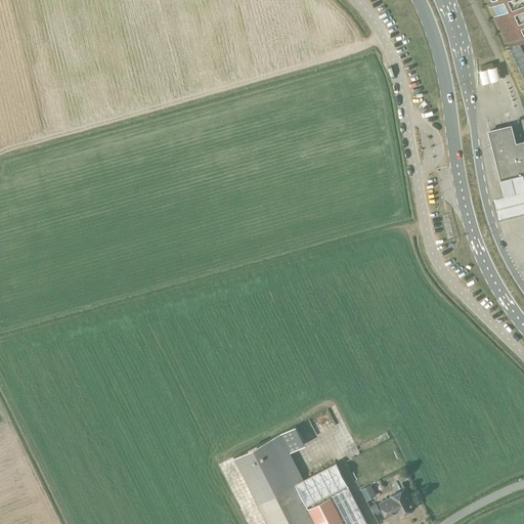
[(523,0),(485,0),(488,7),(492,5),(496,14),(493,16),(508,47),(511,45),(523,38),(523,0)]
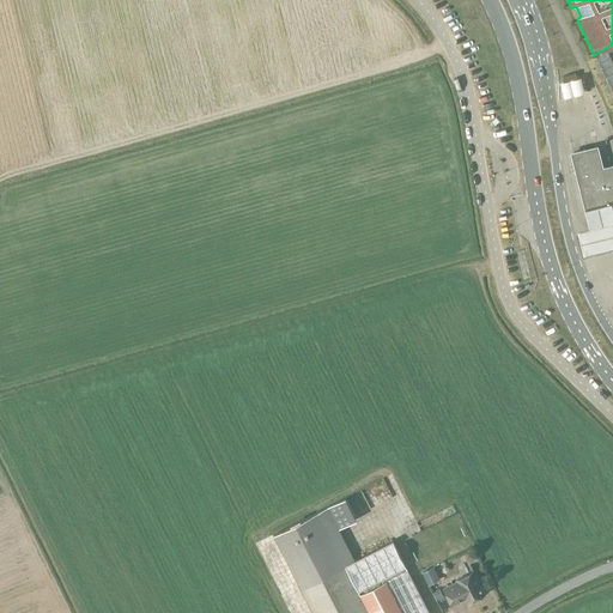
[(612,64),(607,53),(595,59),(612,96),(612,64)]
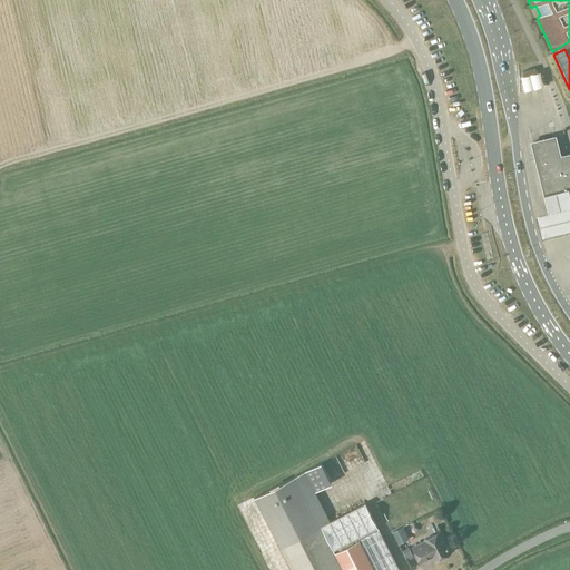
[(522,72),(523,77),(520,78),(523,91),(543,87),(540,72),(536,74),(534,69),(522,72)]
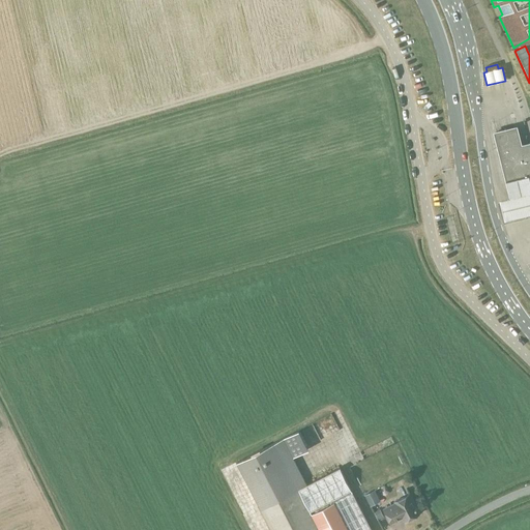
[(516,128),(497,134),(495,134),(507,184),(529,180),(527,175),(529,173),(529,144),(521,147),(516,128)]
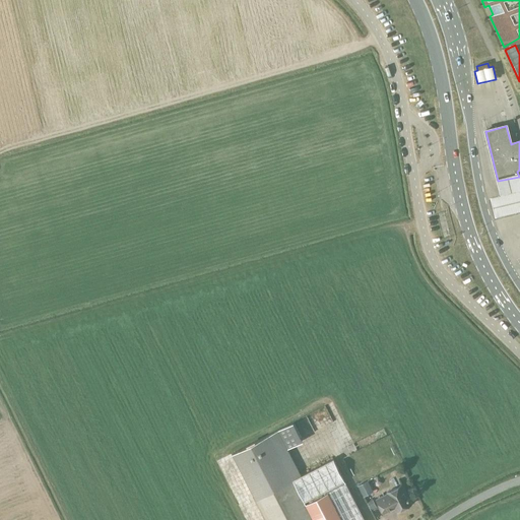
[(519,180),(519,177),(498,181),(500,189),(502,196),(493,198),(497,216),(518,211),(519,210),(519,180)]
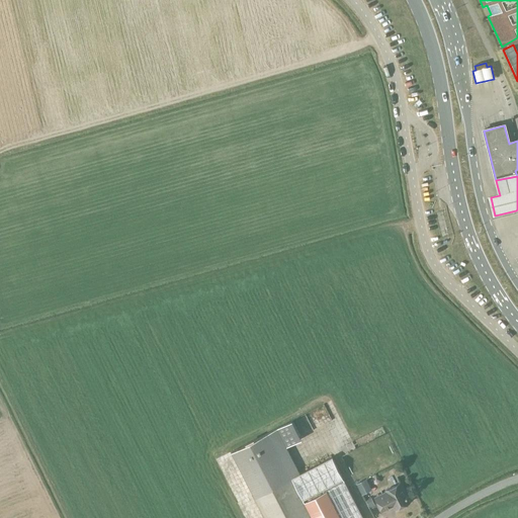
[(232,453),(202,468),(228,517),(362,517),(344,483),(335,487),(315,497),(305,503),(303,501),(343,480),(332,458),(299,475),(285,447),(276,430),(232,453)]
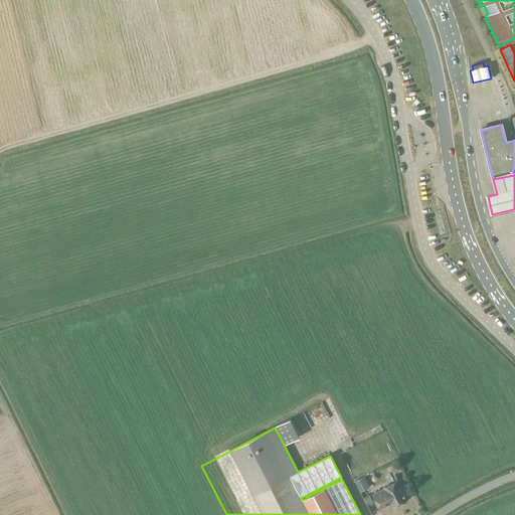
[(364,478),(354,483),(358,490),(367,485),(364,478)]
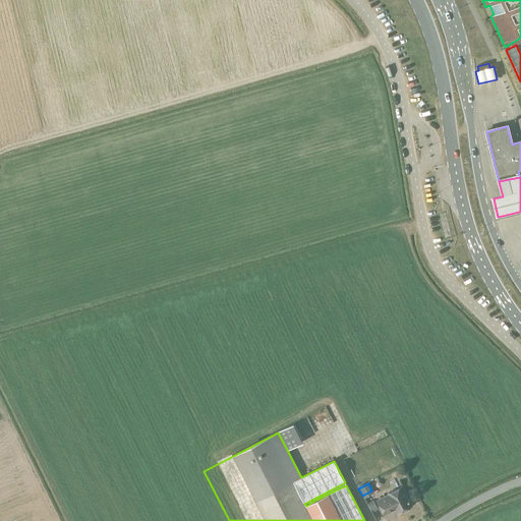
[(378,502),(384,515),(393,510),(392,510),(395,508),(398,513),(411,506),(408,500),(409,500),(408,499),(402,486),(388,494),(389,496),(378,502)]
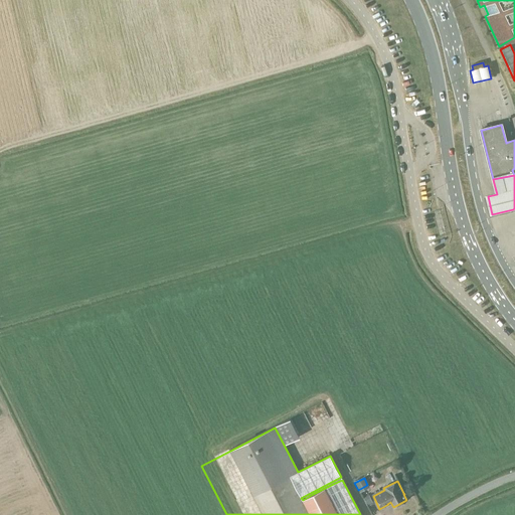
[(368,496),(363,499),(367,506),(372,504),(368,496)]
